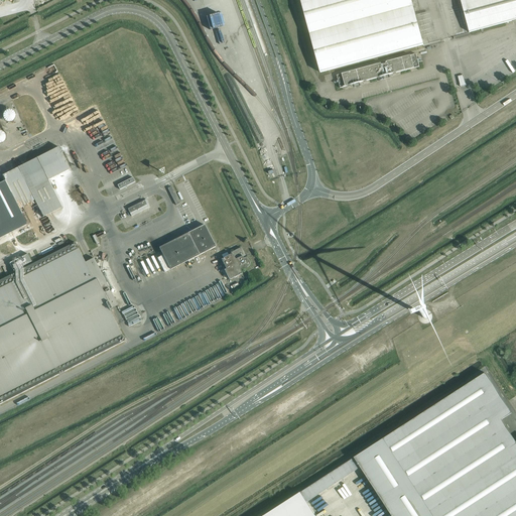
[(300,0),(320,73),(423,44),(411,0),(300,0)]
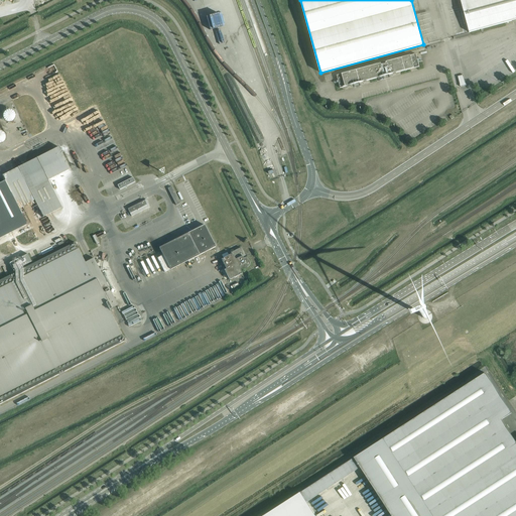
[(515,0),(460,0),(469,32),(515,19),(515,0)]
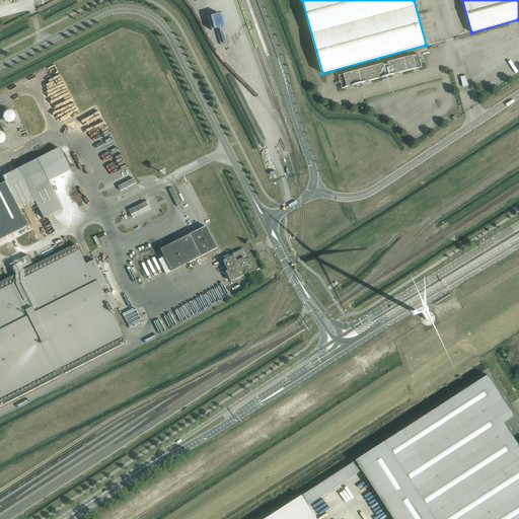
[(422,67),(418,54),(387,63),(388,64),(383,66),(383,64),(339,76),(342,88),(422,67)]
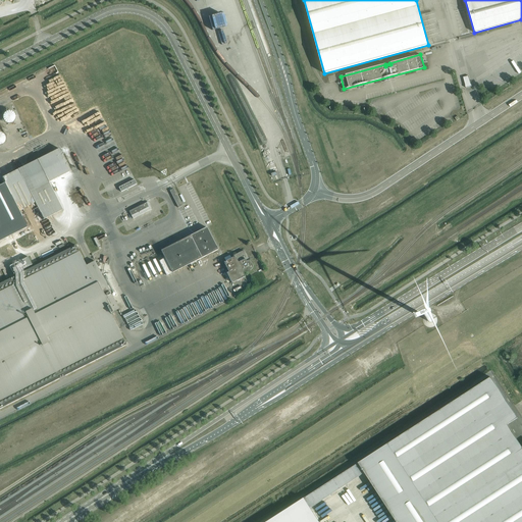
[(471,85),(470,80),(469,75),(463,77),(465,86),(466,88),(472,86),(471,85)]
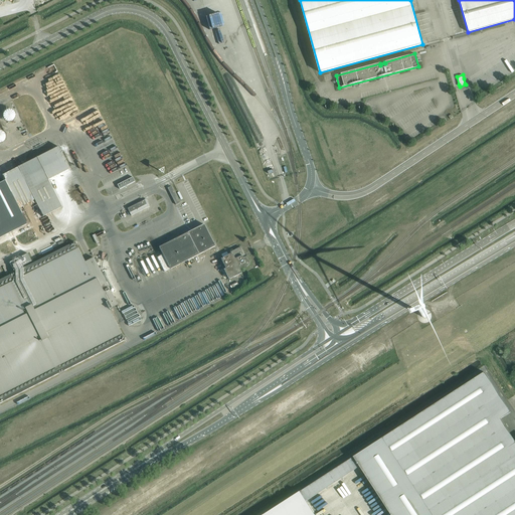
[(11,121),(19,118),(16,109),(8,112),(11,121)]
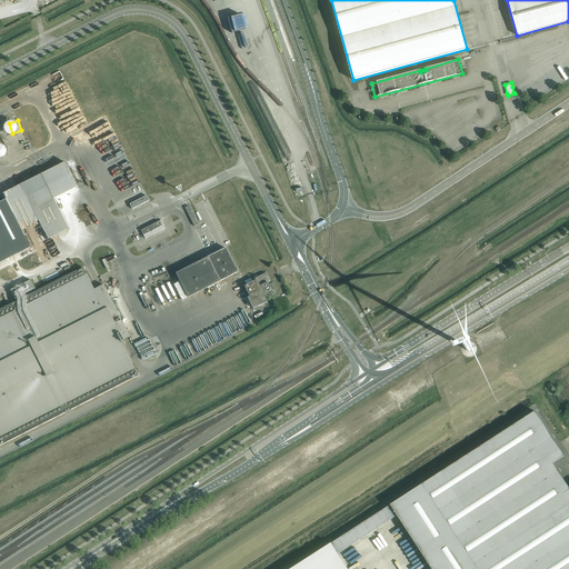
[(0,153),(7,153),(7,152),(10,152),(9,145),(2,146),(2,150),(0,150),(0,153)]
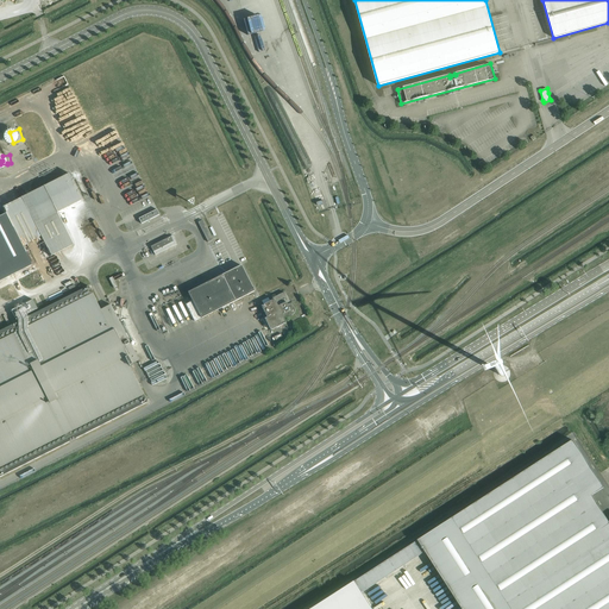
[(0,281),(73,245),(57,213),(82,200),(69,174),(2,207),(6,214),(0,217),(0,281)]
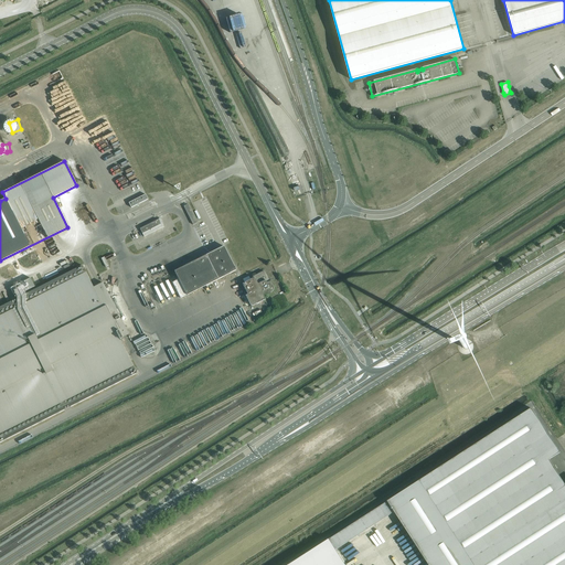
[(130,208),(147,199),(145,194),(128,203),(130,208)]
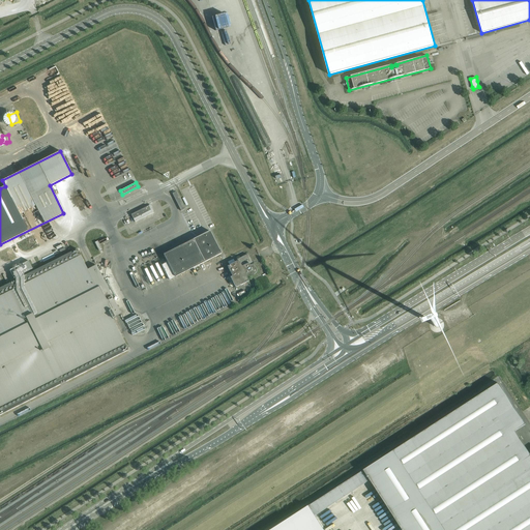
[(181,211),(184,209),(176,192),(172,194),(181,211)]
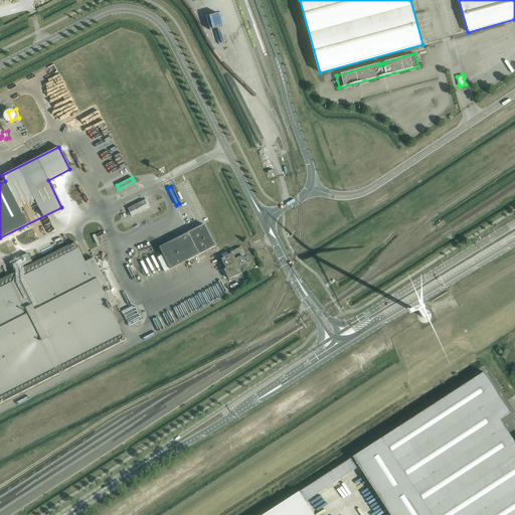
[(131,215),(150,206),(146,199),(144,200),(128,208),(131,215)]
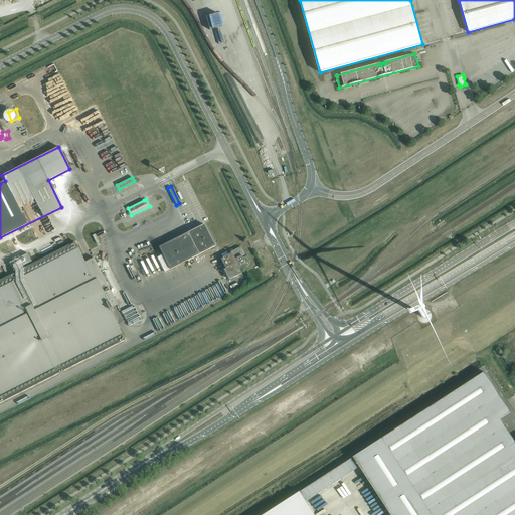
[(170,270),(215,246),(203,224),(159,247),(162,254),(170,270)]
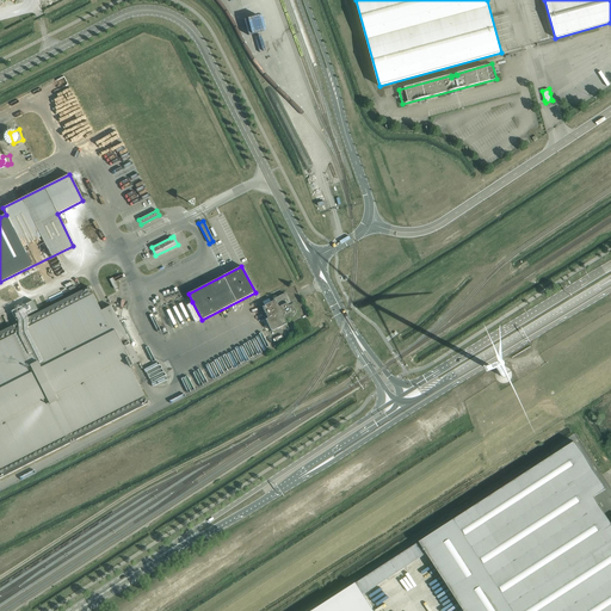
[(100,312),(88,287),(0,332),(0,477),(148,403),(125,358),(128,357),(131,365),(140,362),(111,306),(100,312)]
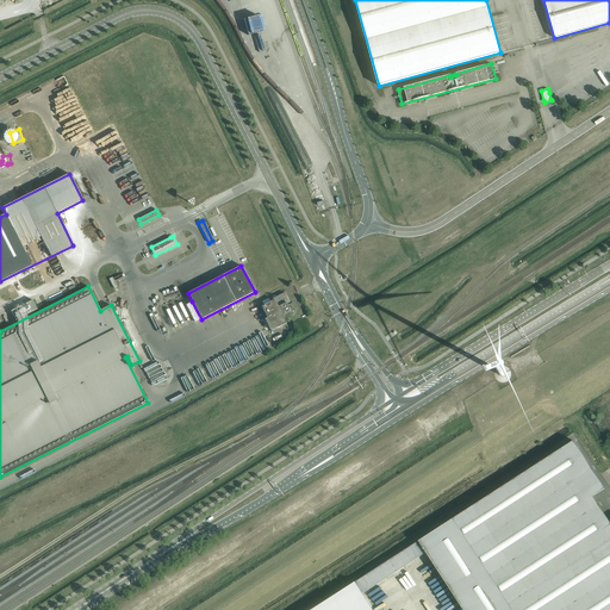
[(290,304),(288,302),(285,293),(269,300),(271,302),(261,306),(266,315),(263,316),(271,331),(286,323),(284,319),(288,317),(290,318),(293,316),(294,316),(294,315),(296,313),(296,312),(296,311),(296,310),(296,309),(292,303),(290,304)]
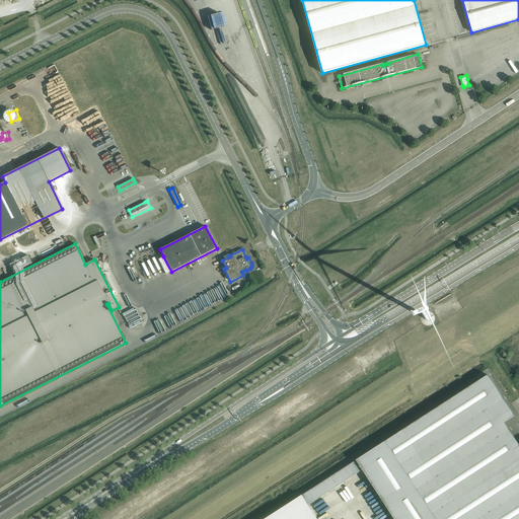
[(13,272),(31,263),(27,255),(9,265),(13,272)]
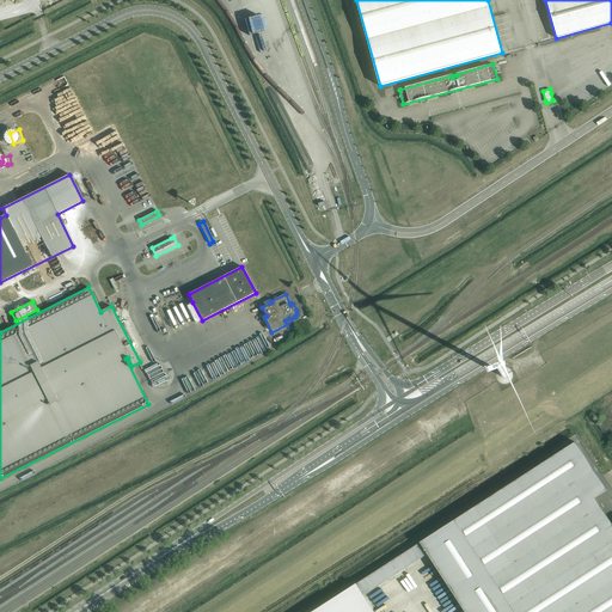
[(202,320),(193,303),(187,306),(195,324),(202,320)]
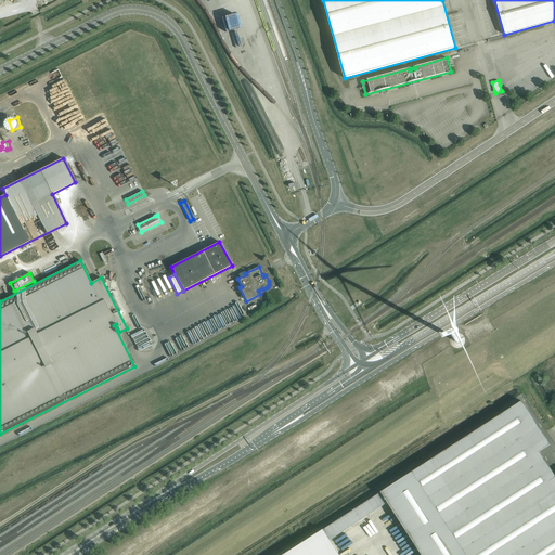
[(435,457),(323,530),(330,540),(387,503),(421,554),(554,554),(554,452),(521,401),(435,457)]
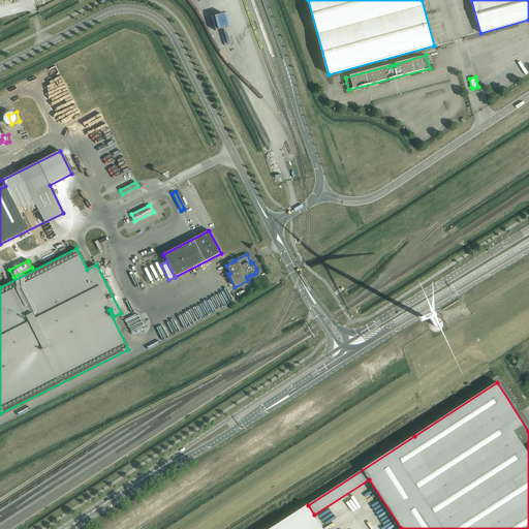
[(308,504),(270,528),(323,528),(314,515),(308,505),(308,504)]
